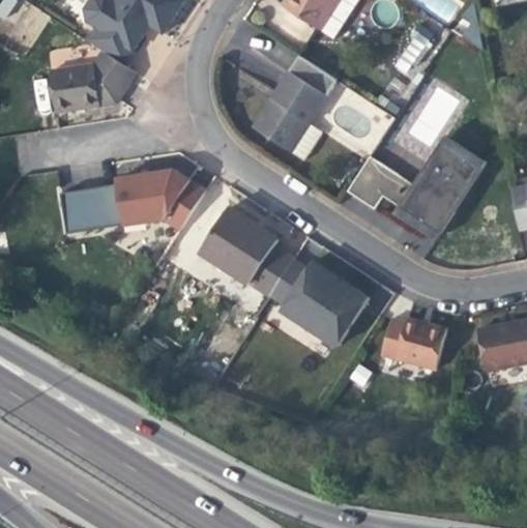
[(0,16),(2,17),(12,0),(0,0),(0,16)]
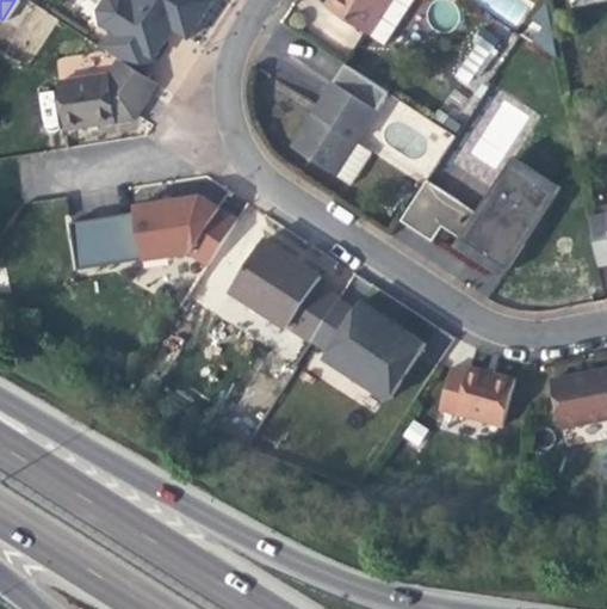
[(113,28),(101,45),(117,56),(142,72),(167,34),(160,29),(167,19),(174,24),(190,34),(212,0),(103,0),(98,7),(101,20),(113,28)]
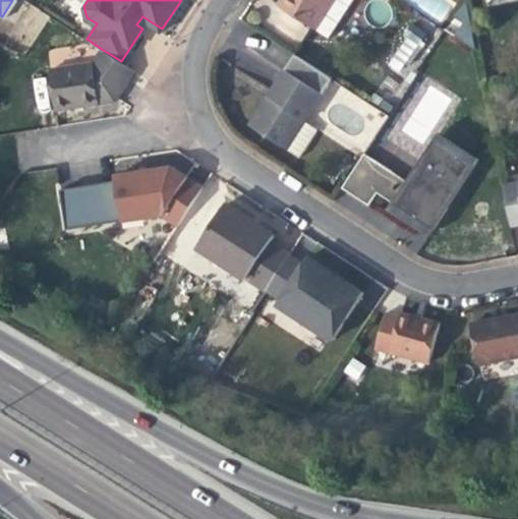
[(280,0),(277,4),(281,7),(311,27),(327,38),(351,0),(280,0)]
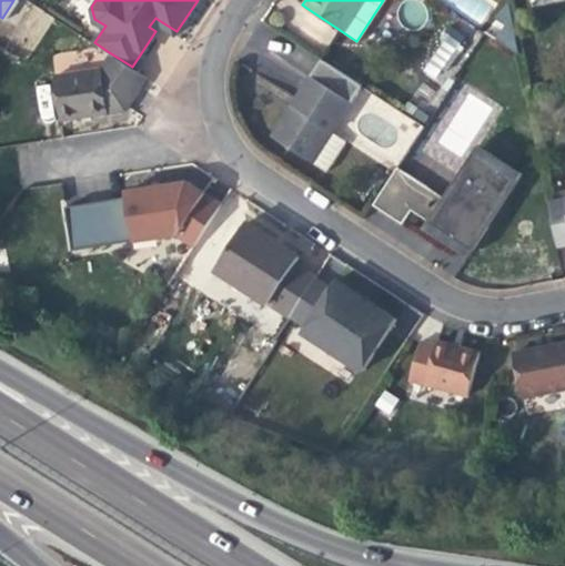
[(162,22),(155,18),(149,27),(155,31),(159,27),(162,22)]
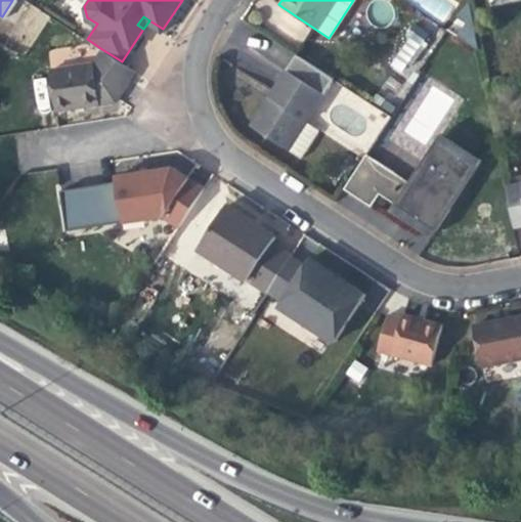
[(122,61),(100,48),(93,60),(50,68),(57,110),(92,104),(116,100),(135,70),(122,61)]
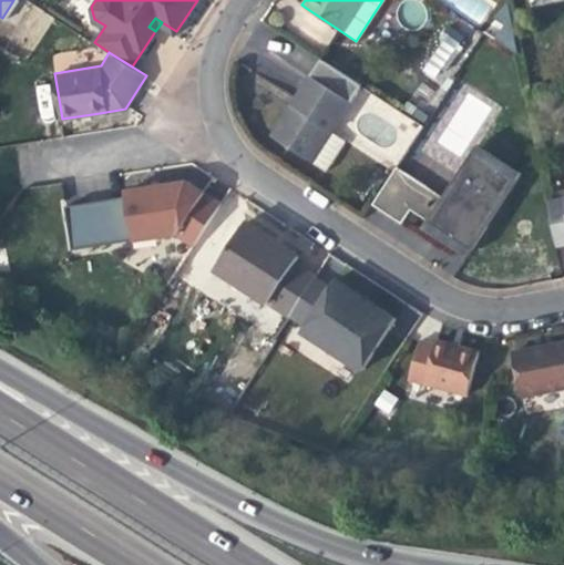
[(270,134),(311,162),(360,85),(319,59),(288,106),(270,134)]
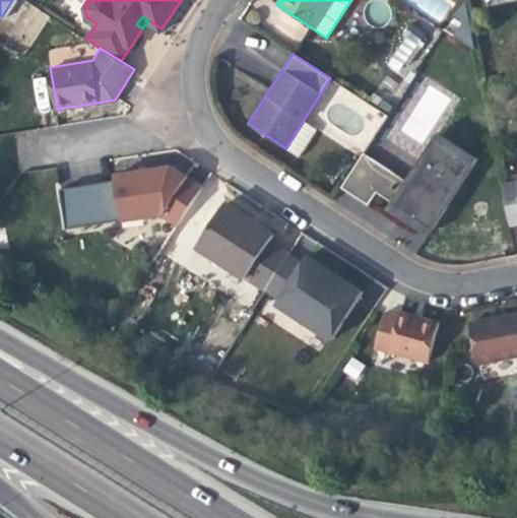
[(404,179),(408,182),(436,140),(432,137),(404,179)]
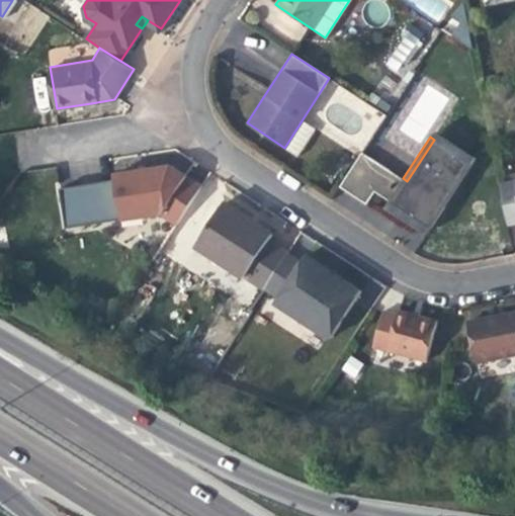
[(434,140),(407,181),(393,203),(410,213),(429,227),(443,204),(439,202),(466,160),(434,140)]
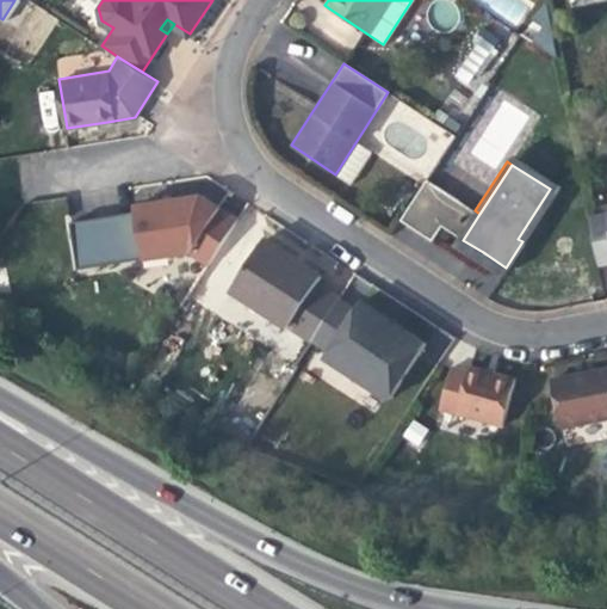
[(463,240),(479,214),(475,210),(425,178),(398,219),(429,239),(440,225),(463,240)]
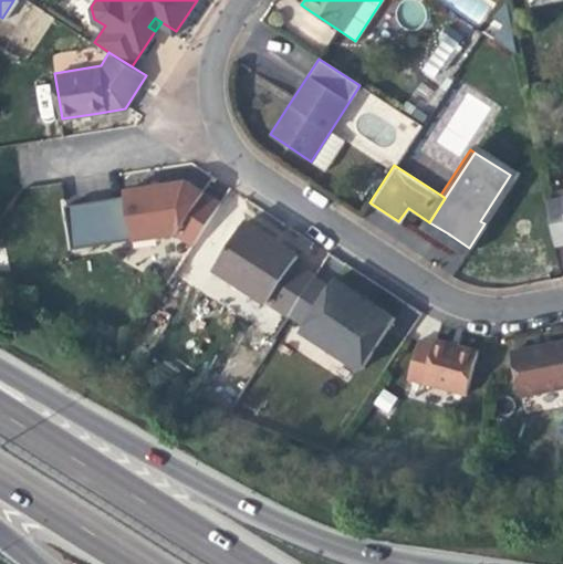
[(510,175),(480,221),(485,223),(514,178),(510,175)]
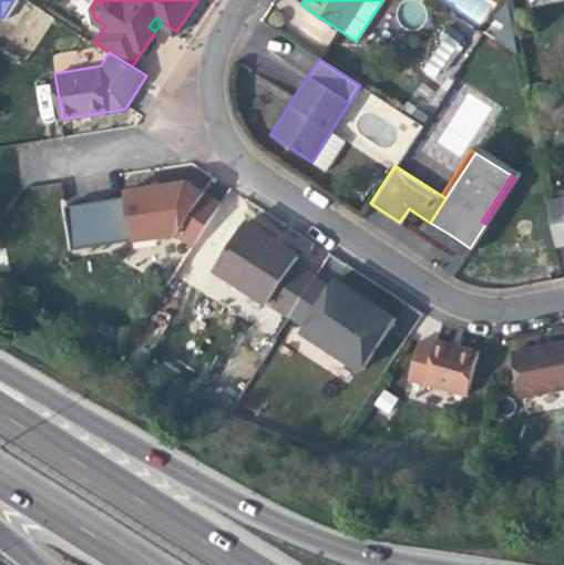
[(122,191),(123,196),(131,240),(173,234),(191,245),(217,203),(184,181),(162,185),(122,191)]
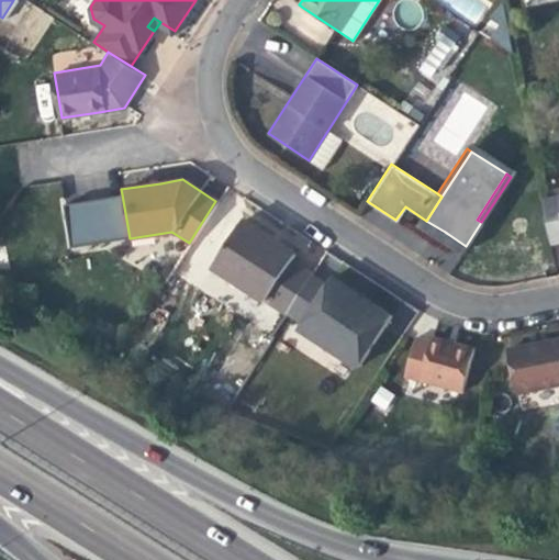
[(130,238),(122,194),(63,204),(69,248),(130,238)]
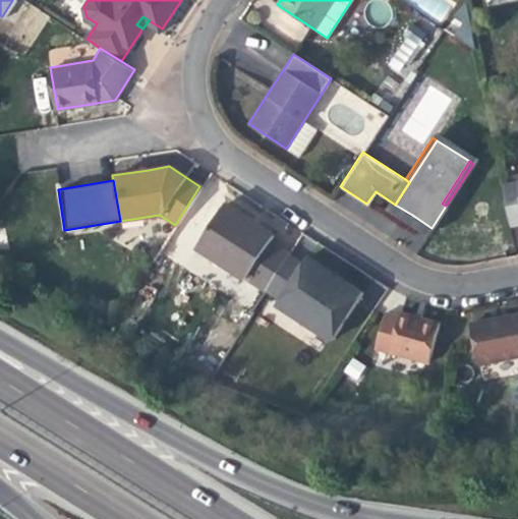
[(517,181),(501,185),(509,224),(517,221),(517,181)]
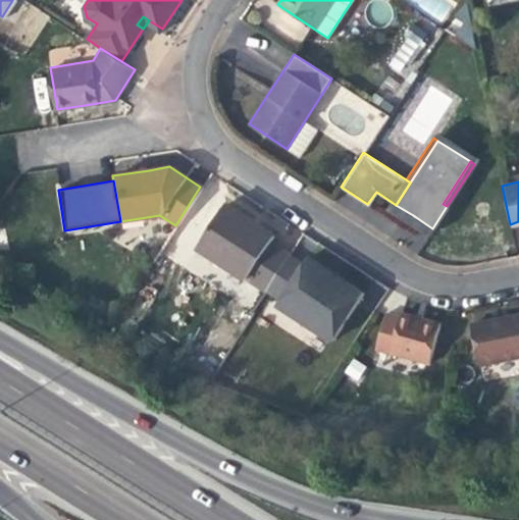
[(224,203),(197,246),(265,290),(289,254),(268,241),(272,234),(257,223),(254,228),(245,223),(248,218),(224,203)]
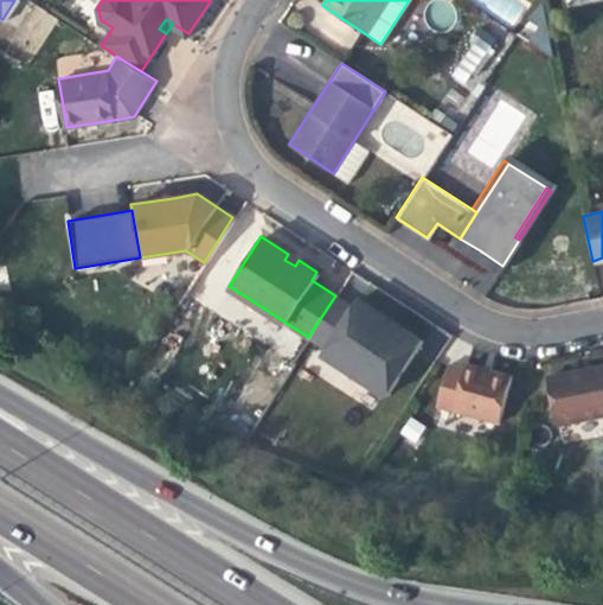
[(294,258),(288,254),(284,260),(295,266),(299,260),(294,258)]
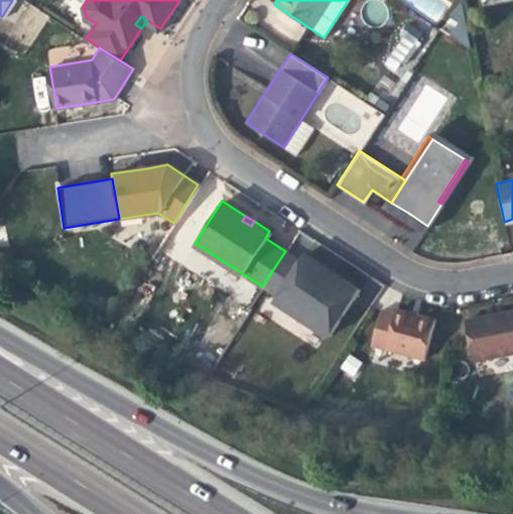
[(262,286),(275,295),(298,260),(285,251),(262,286)]
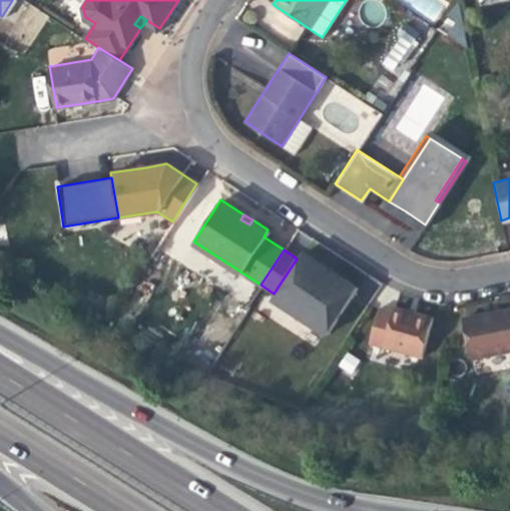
[(297,259),(274,294),(291,305),(288,310),(326,334),(356,287),(331,271),(301,251),(297,259)]
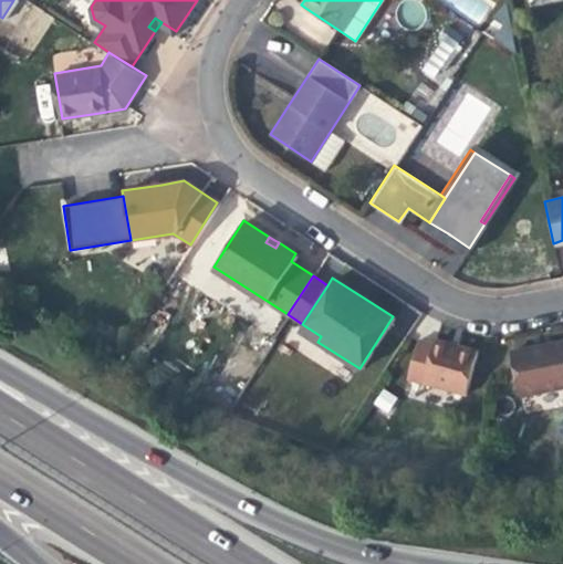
[(321,336),(302,324),(299,330),(318,342),(321,336)]
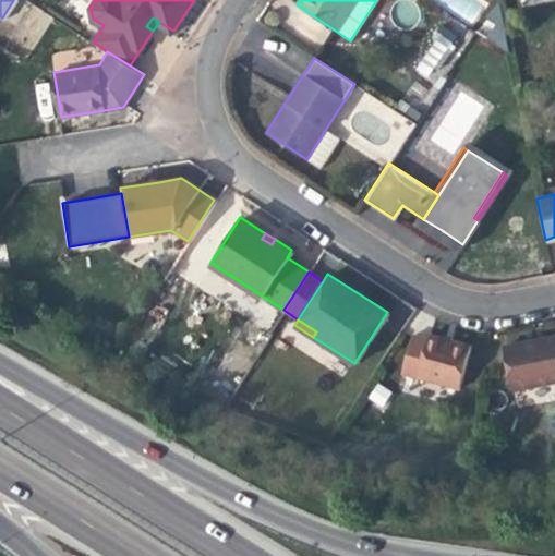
[(508,389),(554,379),(554,335),(539,339),(499,347),(508,389)]
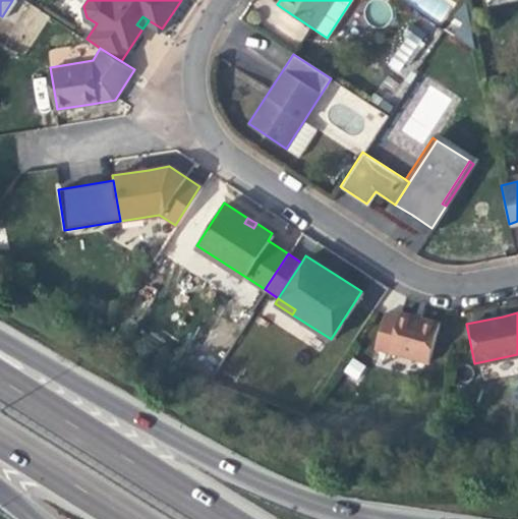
[(397,314),(396,320),(387,355),(425,365),(436,325),(417,320),(397,314)]
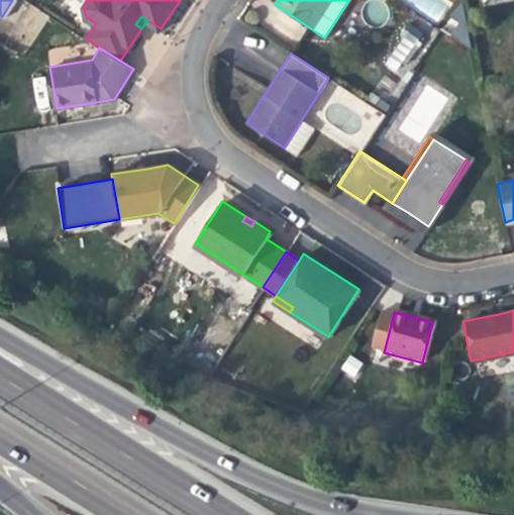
[(384,352),(393,317),(378,313),(369,349),(384,352)]
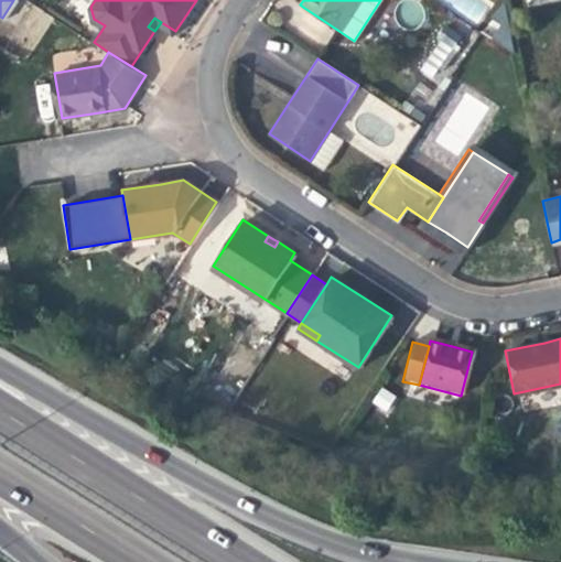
[(377,385),(368,402),(384,410),(392,393),(377,385)]
